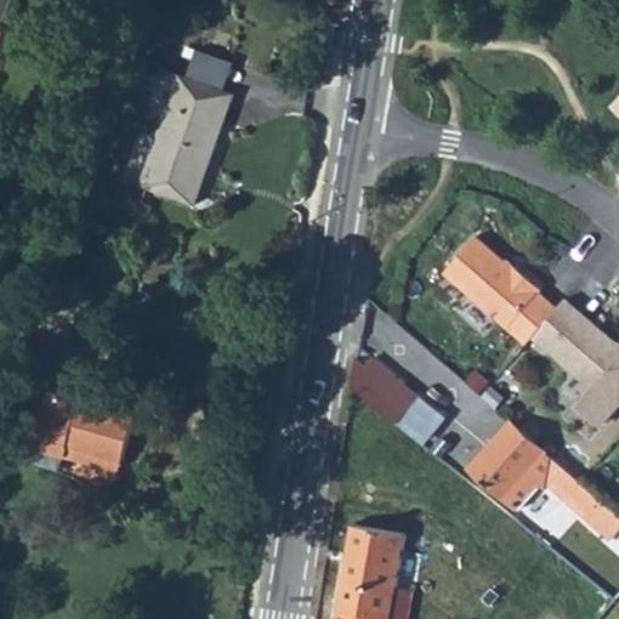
[(177,75),(138,186),(193,204),(232,94),(177,75)]
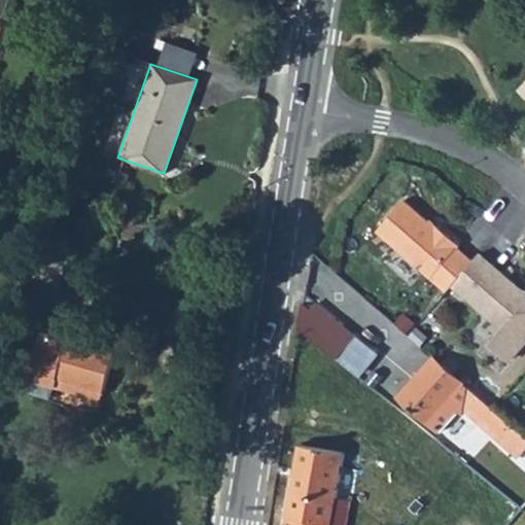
[(426,224),(395,198),(370,229),(439,289),(444,282),(464,258),(449,244),(451,242),(428,222),(426,224)]
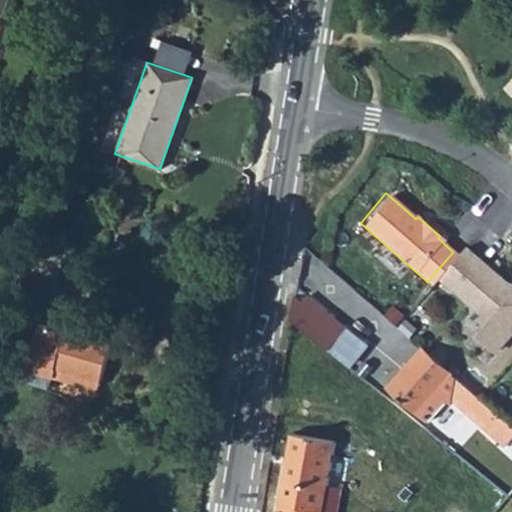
[(453,252),(433,275),(483,317),(471,330),(491,347),(511,322),(511,282),(509,286),(459,245),(453,252)]
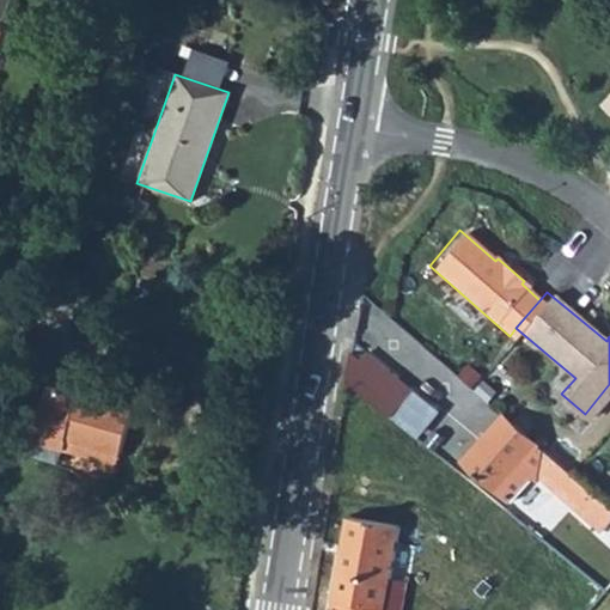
[(351,355),(346,384),(412,437),(433,410),(377,365),(372,370),(361,361),(360,363),(351,355)]
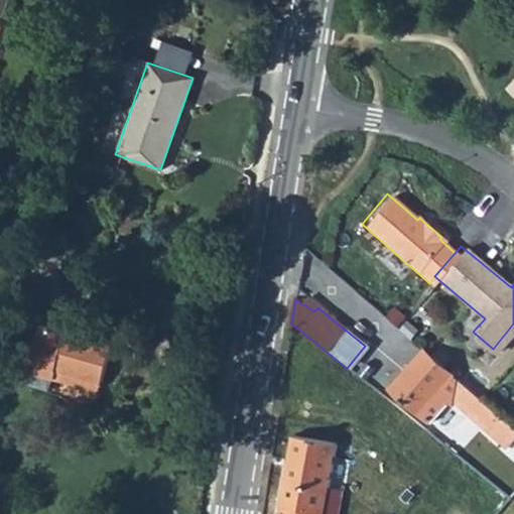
[(39,327),(38,328),(26,371),(28,371),(24,384),(48,391),(52,379),(54,379),(56,369),(101,382),(110,347),(39,327)]
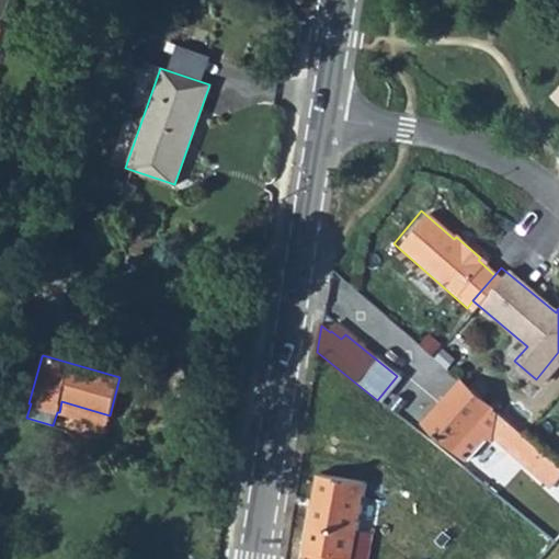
[(558,477),(558,467),(458,380),(422,422),(456,451),(458,451),(467,458),(489,434),(550,487),(558,477)]
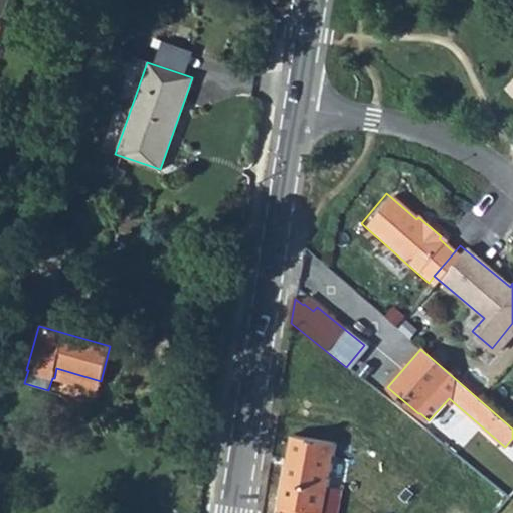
[(352,420),(297,411),(292,436),(290,436),(277,512),(335,512),(340,490),(337,490),(340,474),(330,472),(335,445),(348,447),(352,420)]
